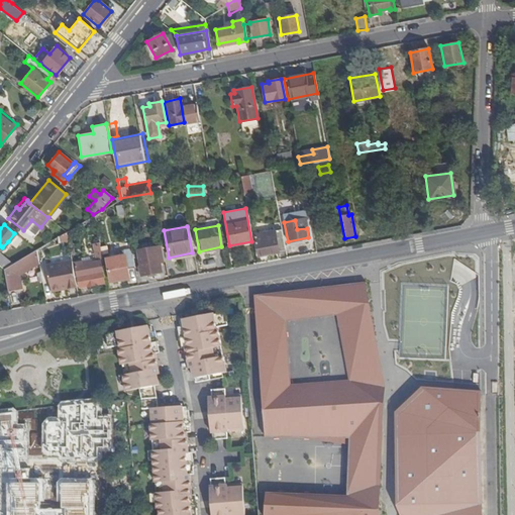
[(285,250),(281,229),(253,234),(258,255),(285,250)]
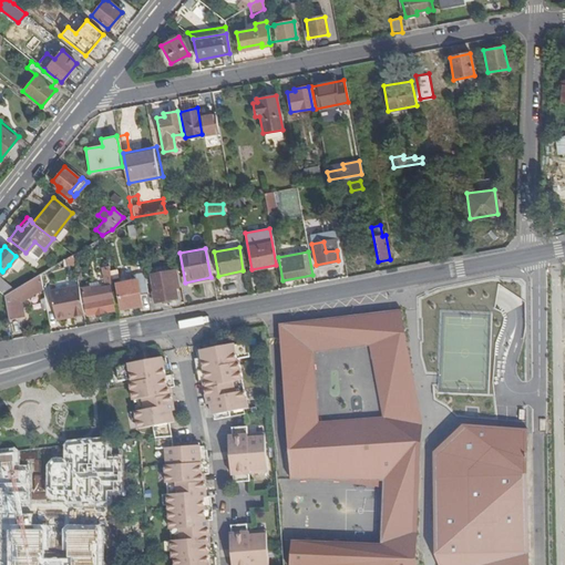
[(71,254),(60,260),(61,269),(74,267),(71,254)]
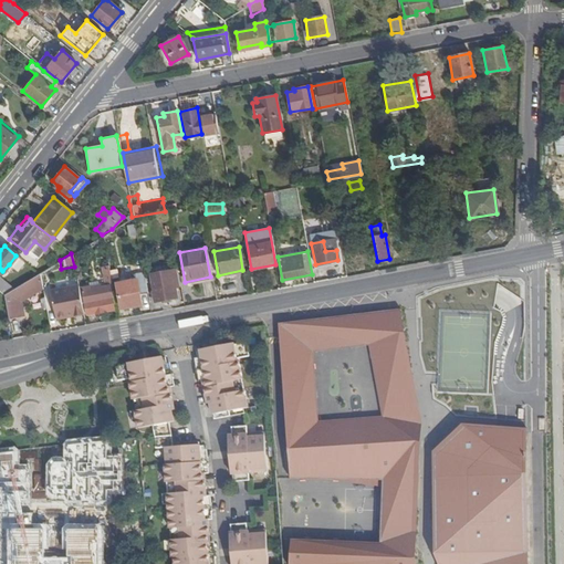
[(105,285),(112,284),(108,269),(102,271),(105,285)]
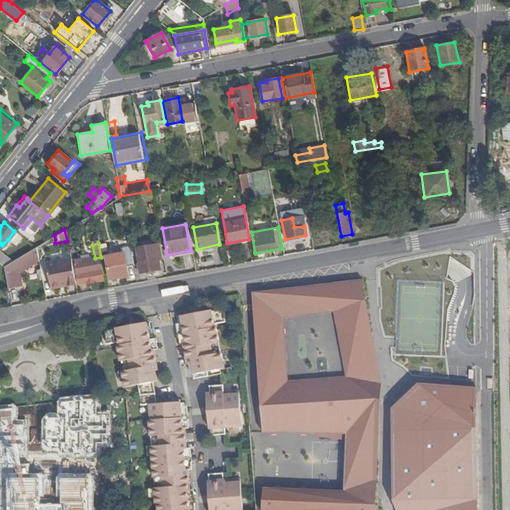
[(132,264),(129,245),(122,246),(123,252),(113,254),(115,264),(106,266),(109,278),(127,275),(126,265),(132,264)]
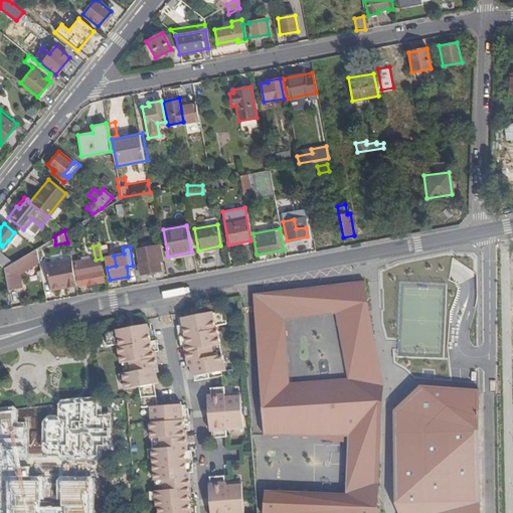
[(162,260),(160,247),(138,251),(140,264),(137,264),(139,275),(161,270),(159,260),(162,260)]
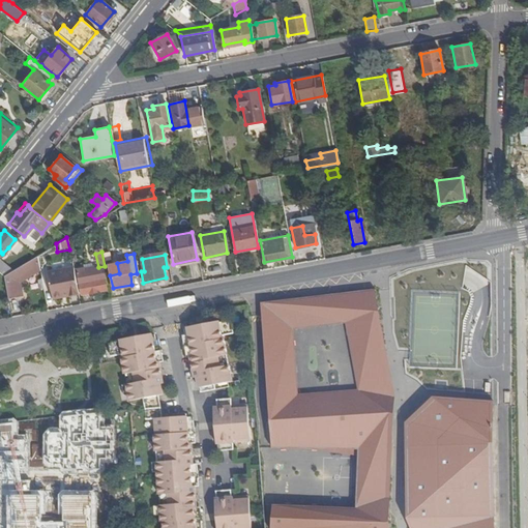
[(19,283),(38,271),(36,258),(36,256),(11,270),(3,275),(7,298),(21,296),(19,283)]
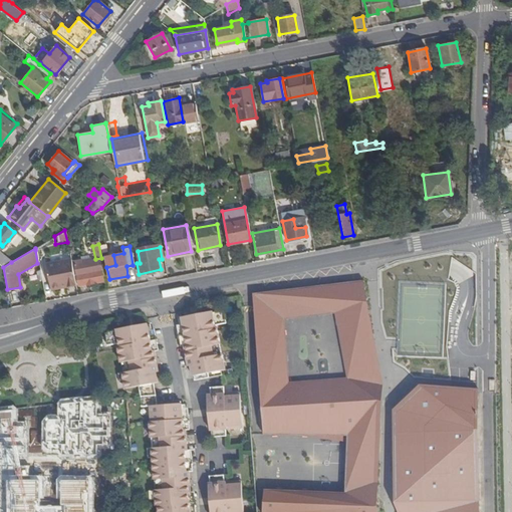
[(35,250),(37,263),(45,261),(43,249),(35,250)]
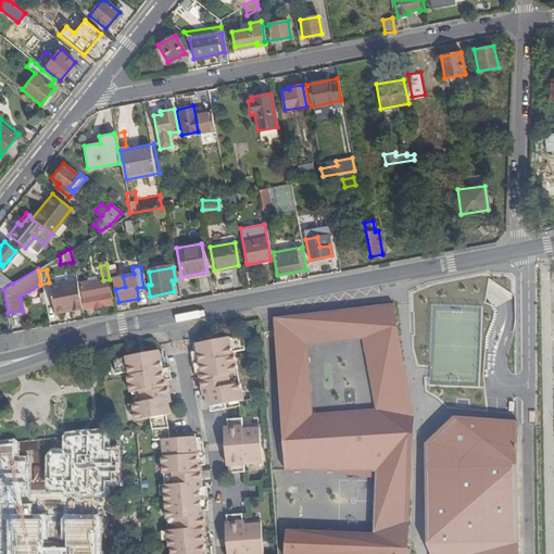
[(0,286),(3,289),(12,284),(0,274),(0,286)]
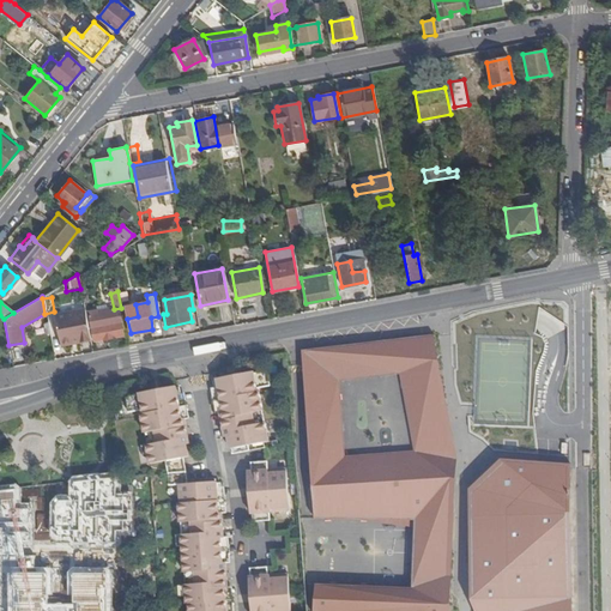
[(54,314),(59,342),(77,338),(77,342),(90,339),(84,309),(54,314)]
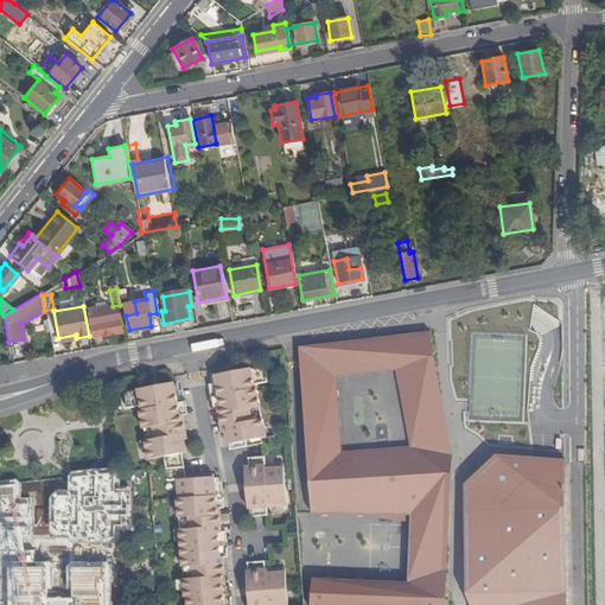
[(116,306),(88,312),(93,337),(121,332),(116,306)]
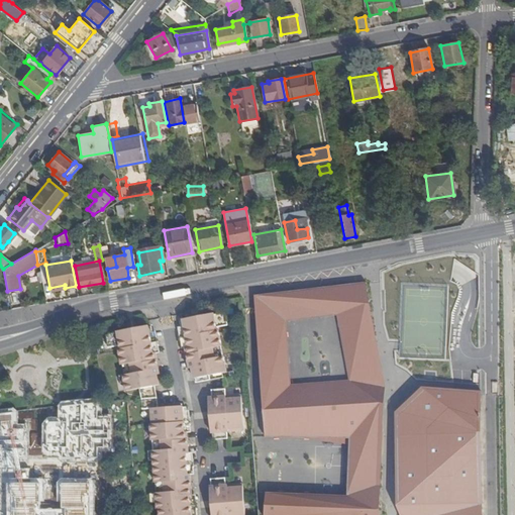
[(264,514),(377,514),(384,387),(364,279),(252,293),(253,306),(265,436),(305,436),(344,442),(345,437),(348,437),(346,492),(264,490),(264,514)]
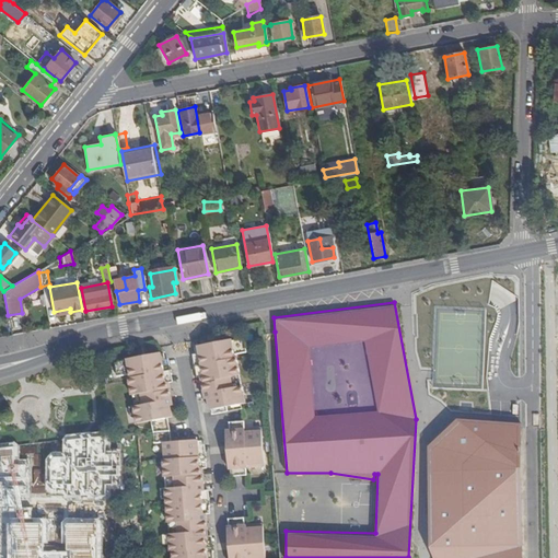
[(207,371),(209,380),(230,374),(232,383),(210,387),(212,394),(214,394),(218,410),(233,407),(232,403),(244,400),(234,351),(246,349),(244,333),(205,340),(210,370),(207,371)]
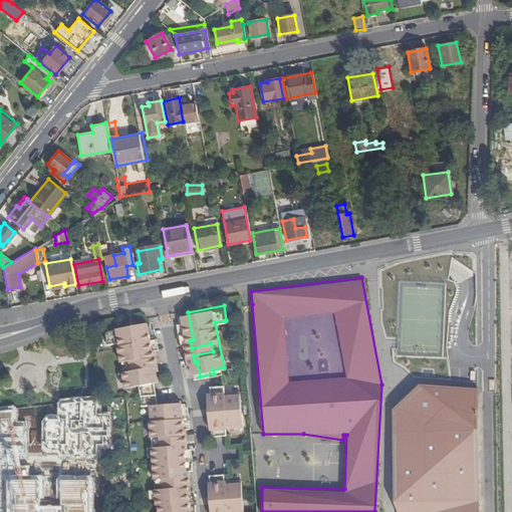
[(172,438),(186,437),(186,430),(182,429),(181,403),(170,404),(156,406),(155,395),(152,382),(157,381),(155,371),(158,370),(156,363),(142,366),(142,368),(137,369),(135,358),(140,357),(141,359),(155,356),(154,349),(151,349),(146,322),(118,327),(118,329),(103,332),(106,345),(120,342),(130,388),(140,386),(142,396),(143,408),(145,408),(152,511),(188,511),(187,493),(190,493),(190,487),(176,488),(174,488),(174,490),(169,490),(168,480),(174,479),(174,481),(175,481),(190,480),(189,473),(185,474),(184,451),(188,451),(187,445),(173,446),(171,446),(171,448),(165,448),(164,437),(171,437),(171,440),(172,439),(172,438)]
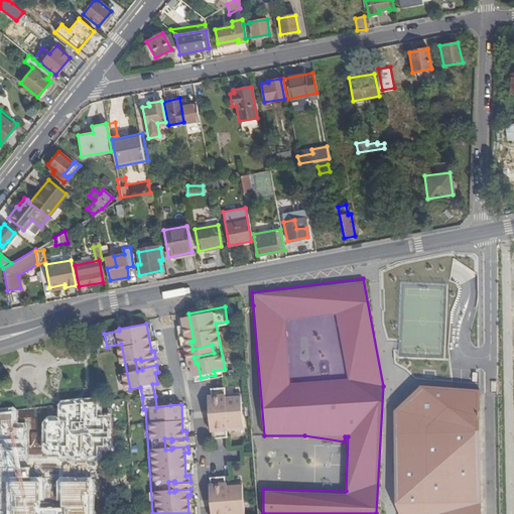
[(212,345),(193,350),(194,357),(214,353),(212,345)]
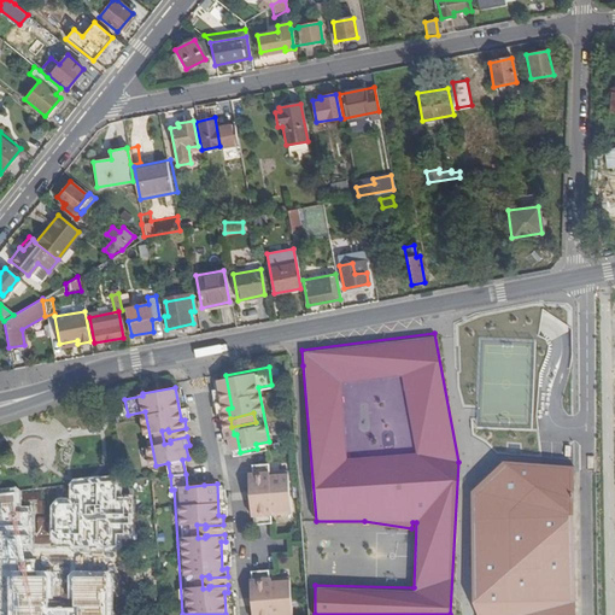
[(170,440),(187,437),(186,428),(169,432),(168,429),(162,431),(164,444),(170,443),(170,440)]
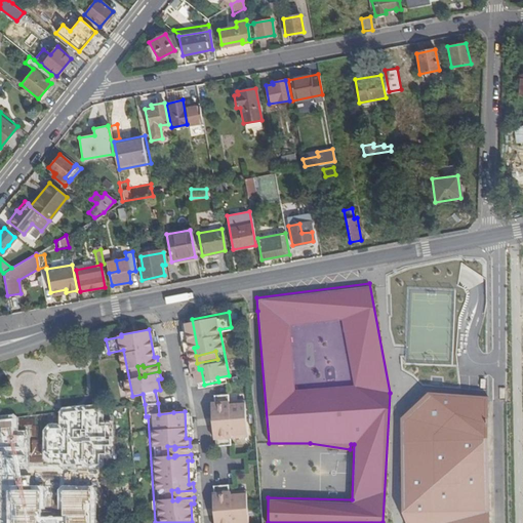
[(212,398),(213,412),(233,411),(234,418),(213,420),(214,434),(216,434),(217,441),(232,440),(231,433),(245,432),(243,396),(229,397),(229,390),(214,391),(214,398),(212,398)]
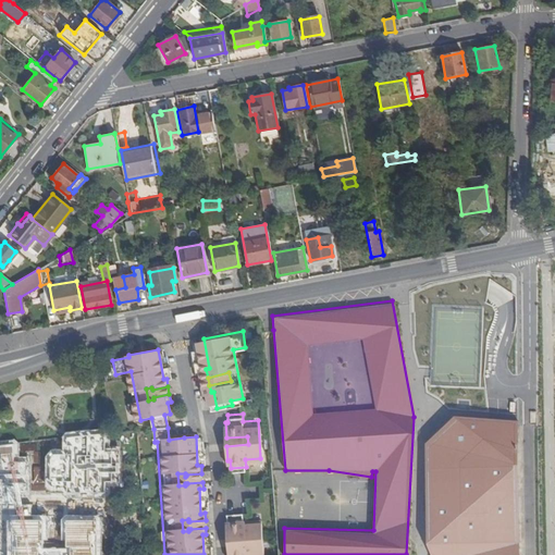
[(454,415),(424,442),(426,543),(430,554),(516,554),(516,419),(454,415)]
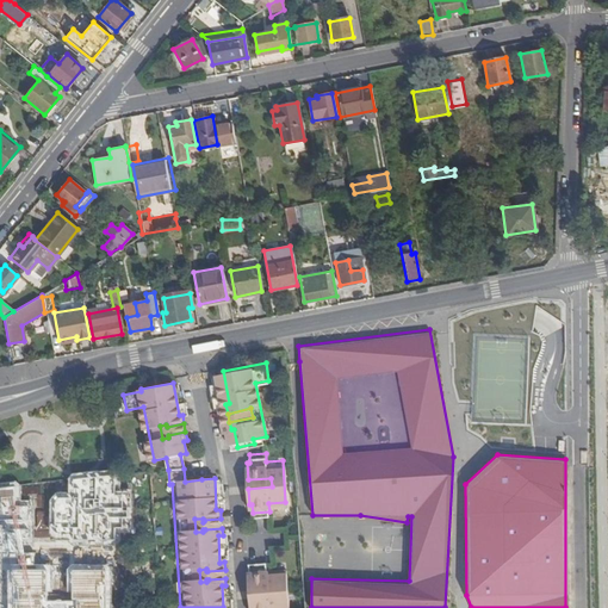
[(271,478),(248,479),(248,489),(272,486),(271,478)]
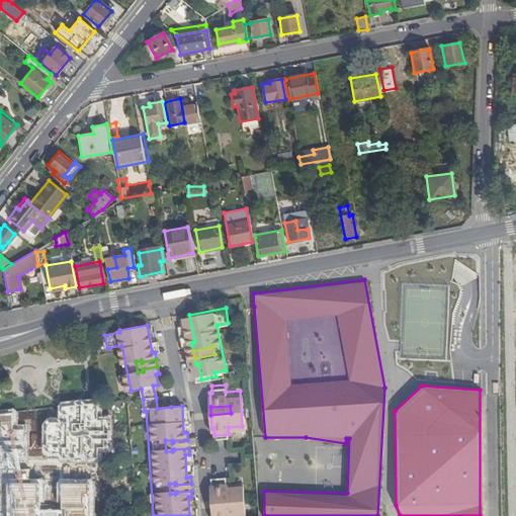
[(187,440),(173,441),(173,442),(172,443),(172,440),(165,440),(166,451),(172,451),(172,449),(174,449),(188,448),(187,440)]
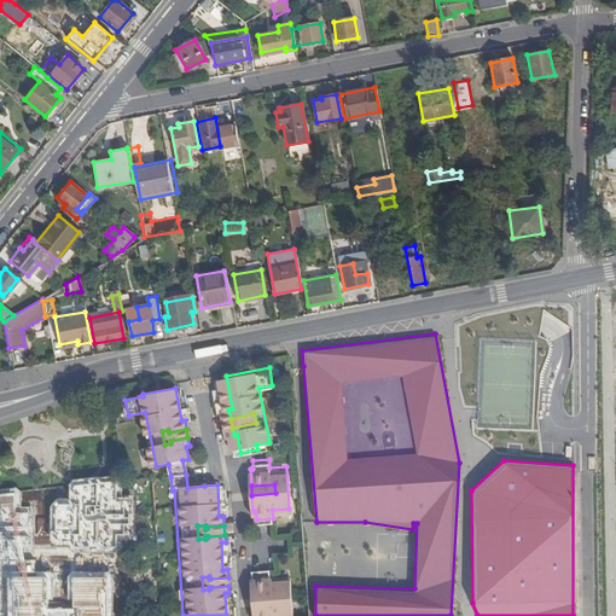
[(269,599),(249,600),(249,615),(285,615),(283,574),(267,575),(266,567),(249,568),(249,576),(247,576),(248,591),(268,590),(269,599)]
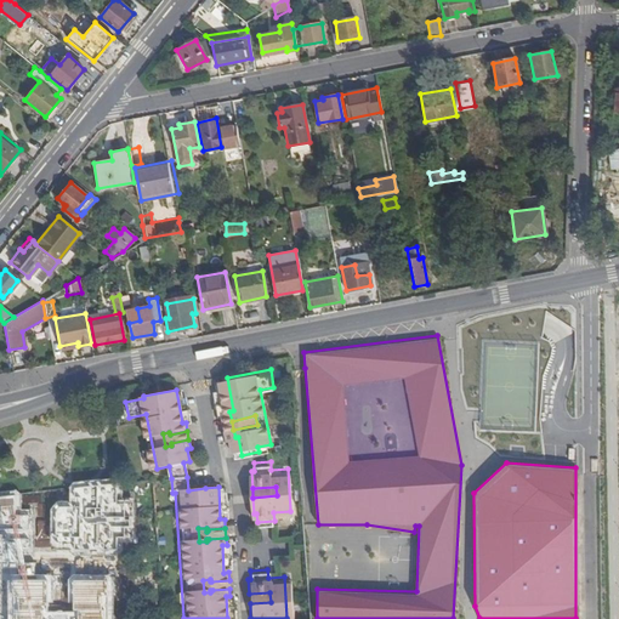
[(230,580),(211,581),(210,581),(210,579),(203,580),(204,592),(210,592),(210,590),(213,590),(230,589),(230,580)]
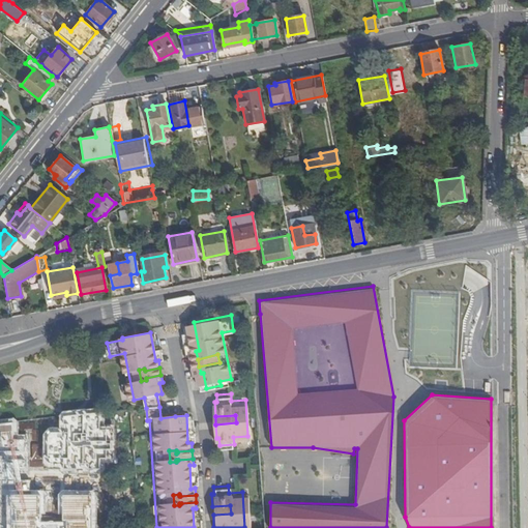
[(230,505),(212,506),(213,515),(231,514),(230,505)]
